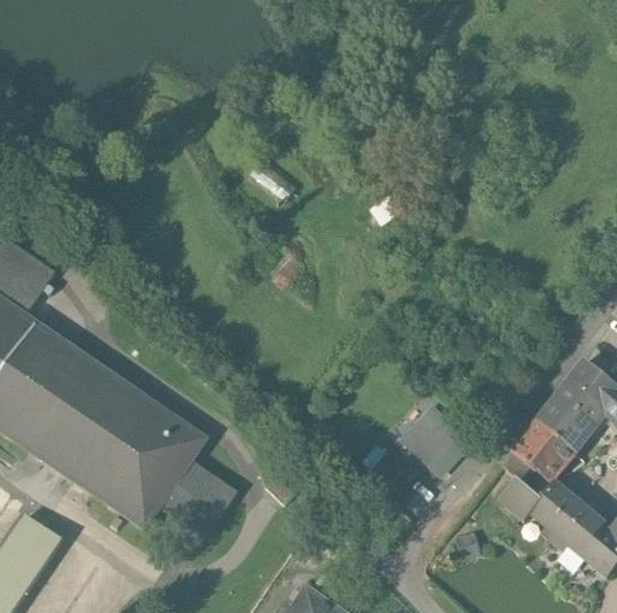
[(0,431),(150,536),(164,514),(199,538),(234,488),(193,459),(209,437),(31,313),(58,276),(10,243),(0,255),(0,431)]
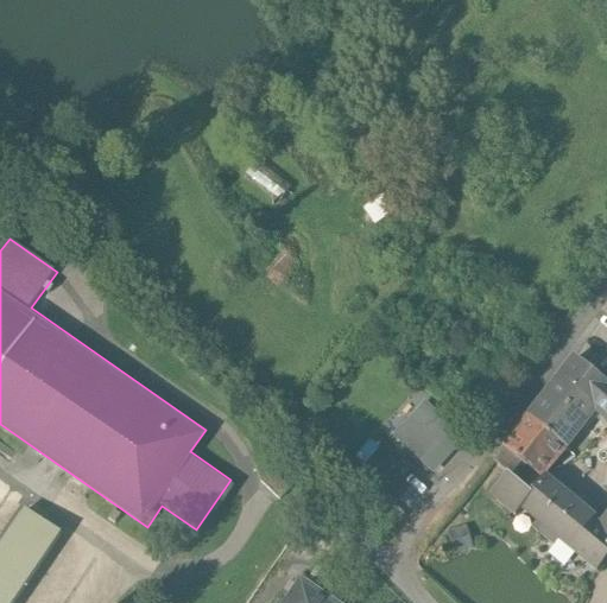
[(606,380),(576,355),(529,414),(567,446),(596,408),(606,417),(606,380)]
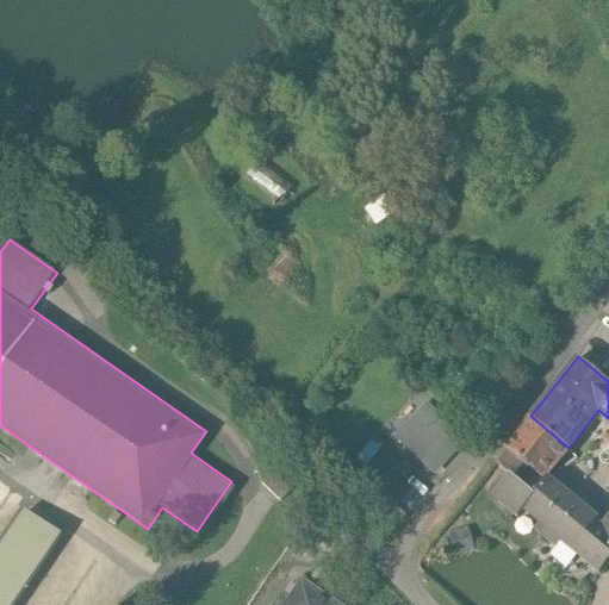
[(465,436),(426,400),(395,435),(434,471),(465,436)]
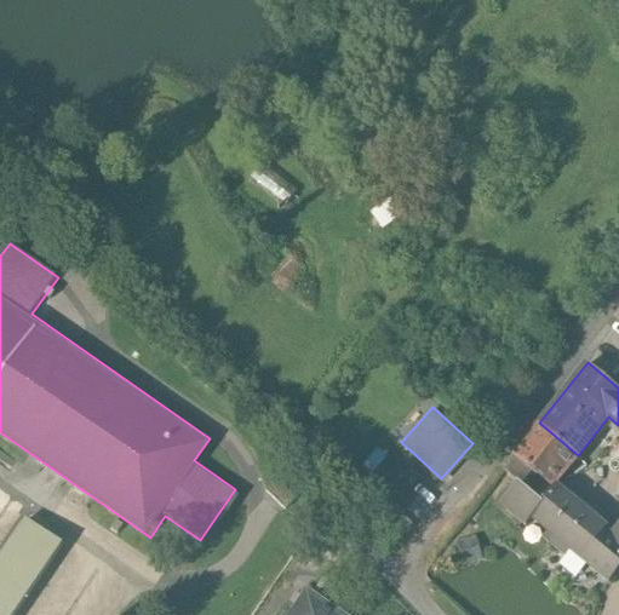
[(551,486),(578,455),(539,423),(506,467),(529,487),(538,475),(551,486)]
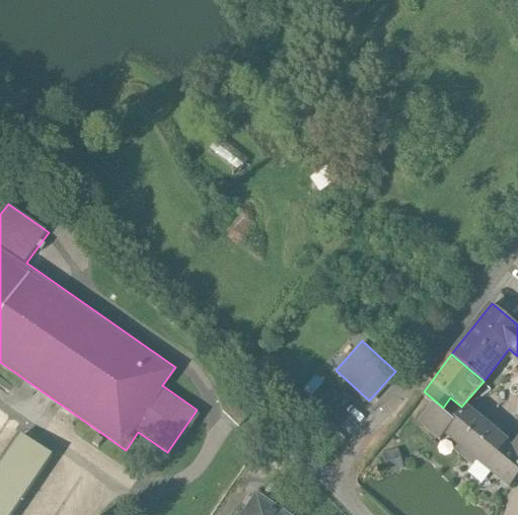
[(435,407),(423,422),(441,438),(446,431),(453,423),(452,422),(435,407)]
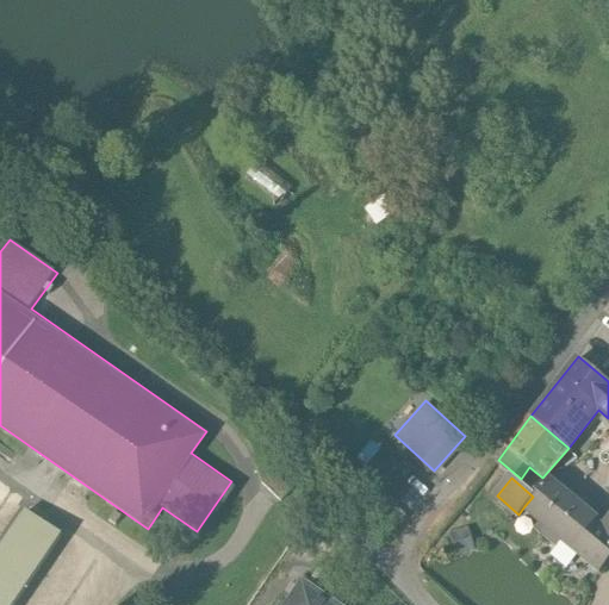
[(608,518),(604,524),(547,478),(532,496),(533,497),(524,506),(541,519),(536,526),(550,537),(554,531),(600,568),(608,555),(608,518)]
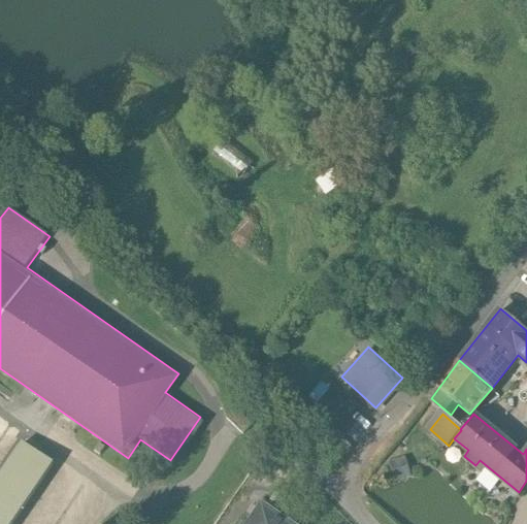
[(23,439),(0,472),(0,523),(8,523),(53,460),(23,439)]
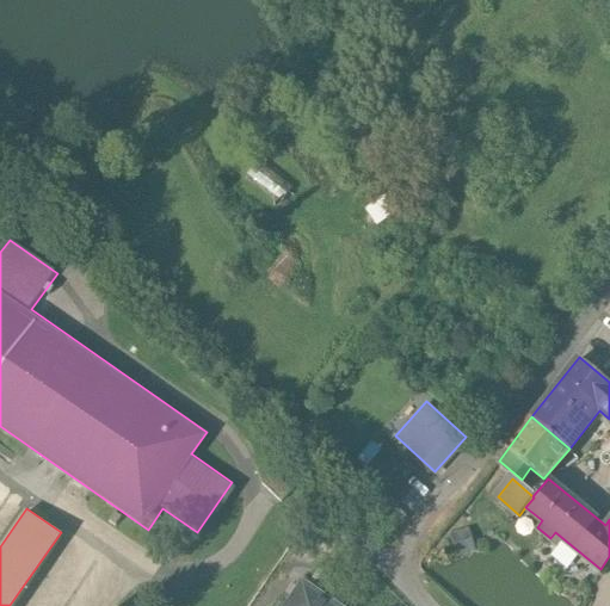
[(347,605),(310,581),(293,605),(347,605)]
